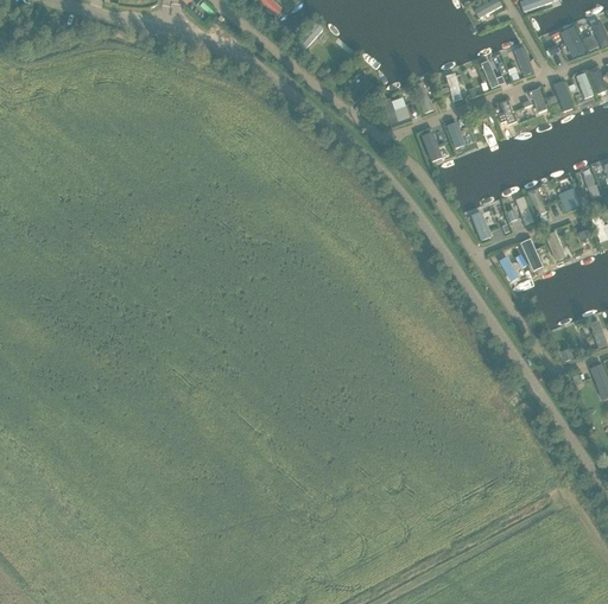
[(282,8),(272,0),(258,0),(274,16),(282,8)]
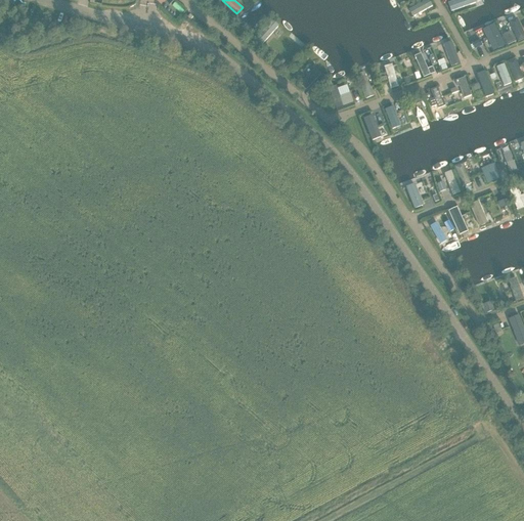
[(412,15),(432,4),(430,0),(423,0),(416,4),(413,1),(408,4),(410,7),(408,8),(412,15)]
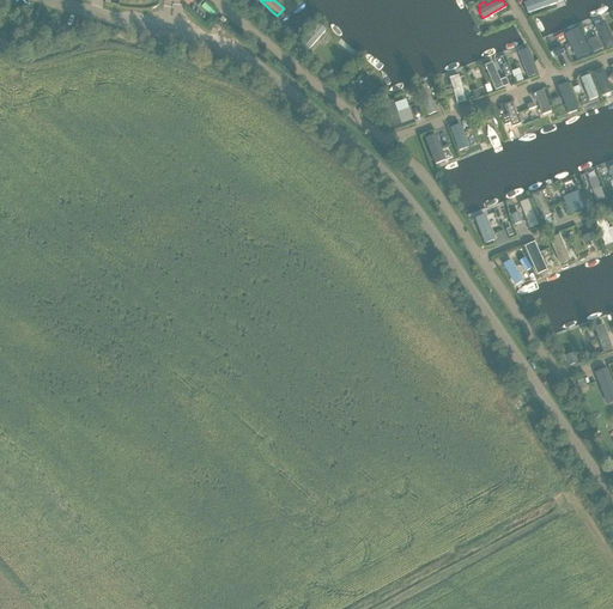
[(557,1),(556,0),(523,0),(527,11),(557,1)]
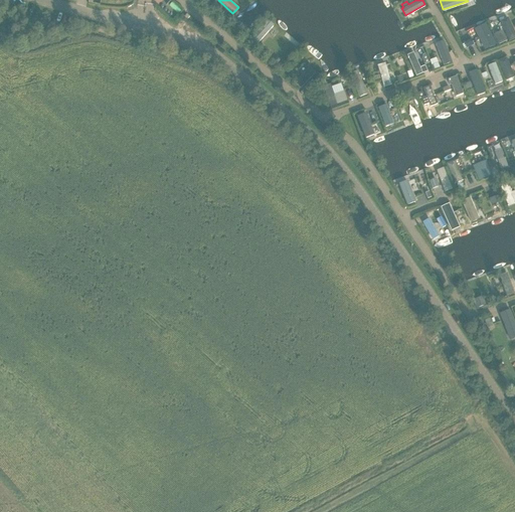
[(514,36),(514,31),(507,16),(499,20),(509,39),(514,36)]
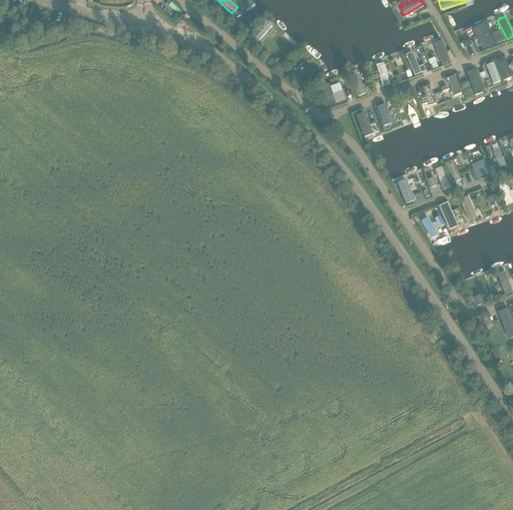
[(257,43),(273,25),(266,19),(249,37),(257,43)]
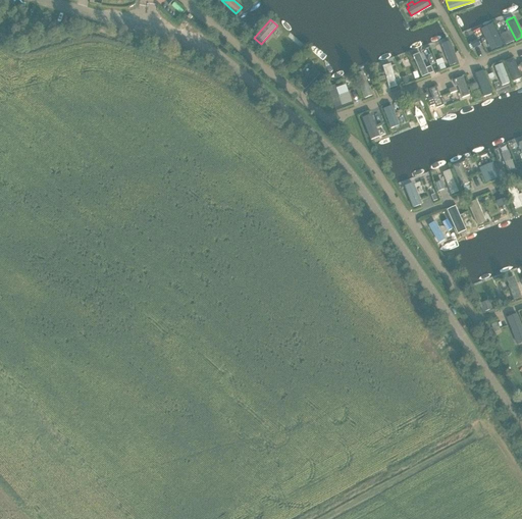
[(503,43),(491,21),(480,28),(490,49),(503,43)]
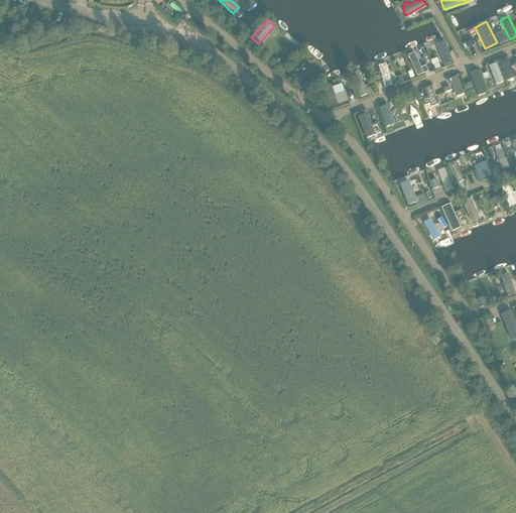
[(508,39),(503,29),(494,33),(499,43),(508,39)]
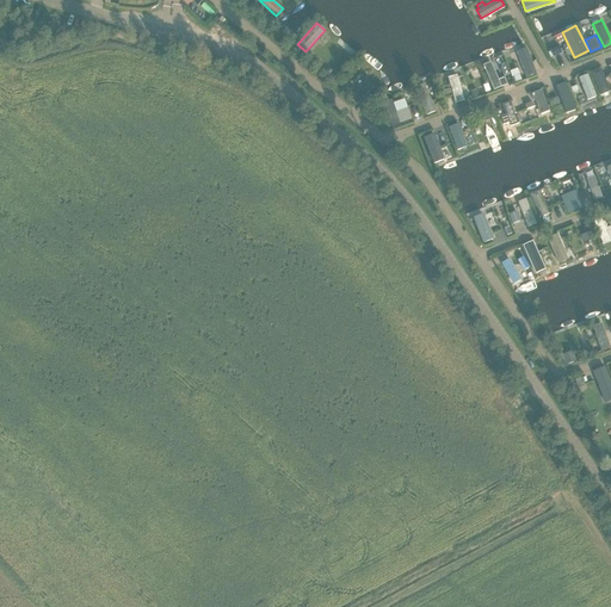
[(562,51),(559,44),(549,49),(553,55),(562,51)]
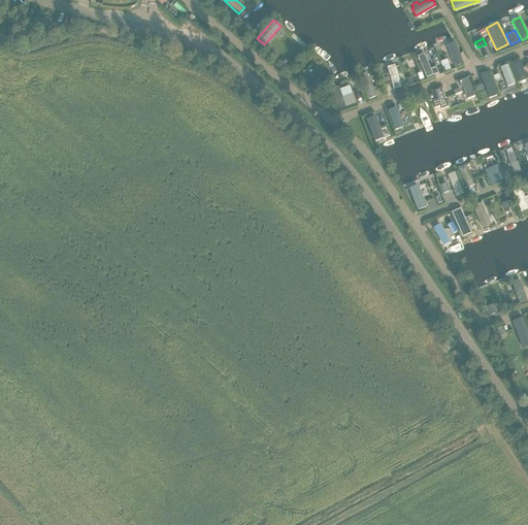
[(455,39),(446,42),(455,65),(463,61),(455,39)]
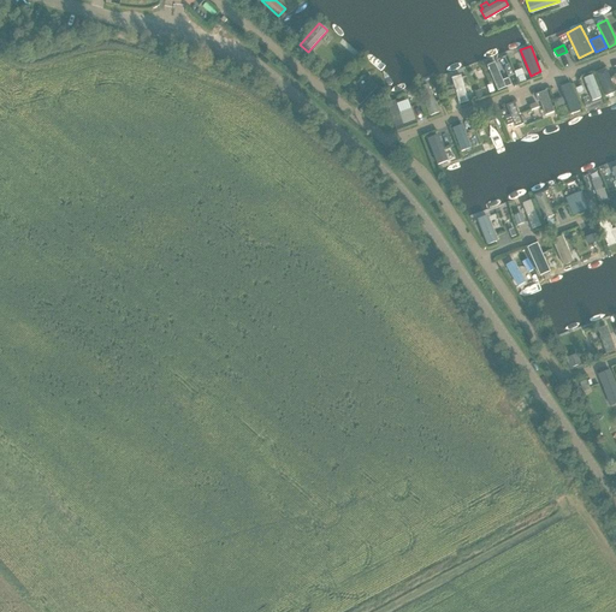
[(493,61),(486,65),(497,89),(510,83),(507,77),(502,79),(493,61)]
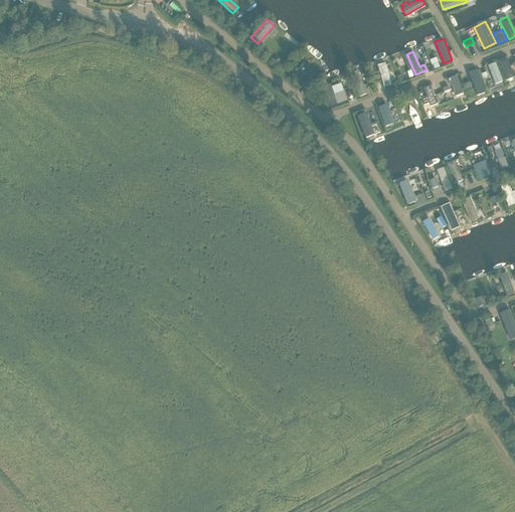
[(439,64),(436,55),(430,58),(432,62),(434,66),(439,64)]
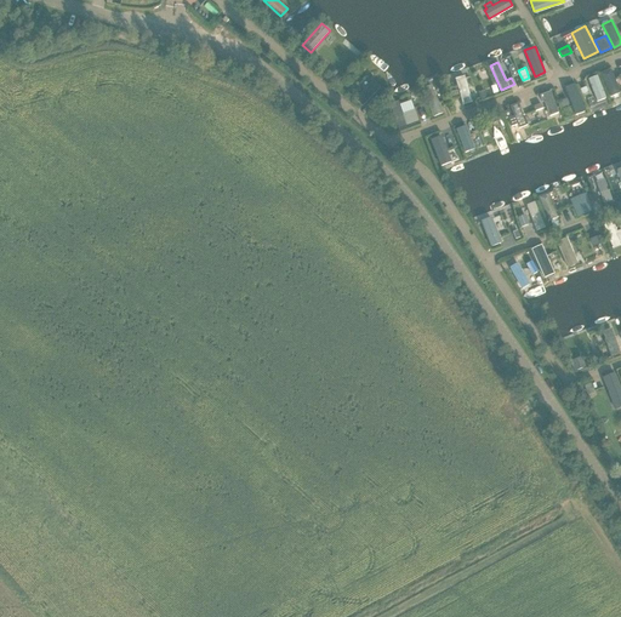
[(620,92),(610,68),(600,72),(610,96),(620,92)]
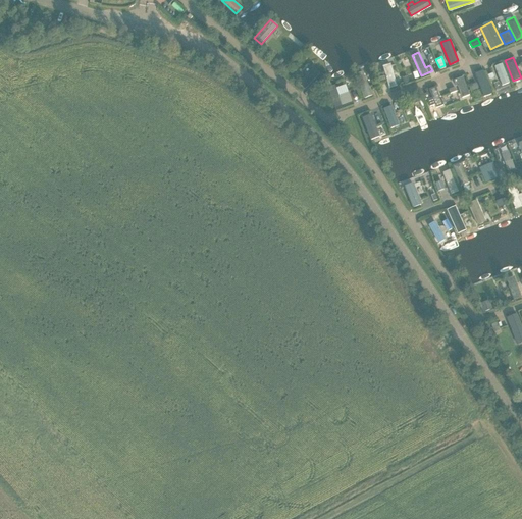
[(389,61),(381,63),(388,85),(397,83),(389,61)]
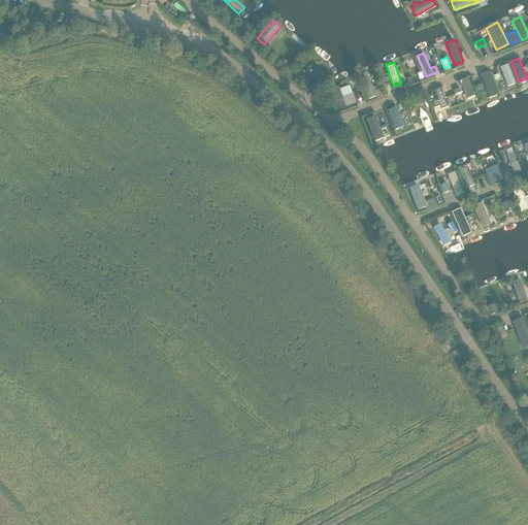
[(507,63),(499,66),(507,86),(515,83),(507,63)]
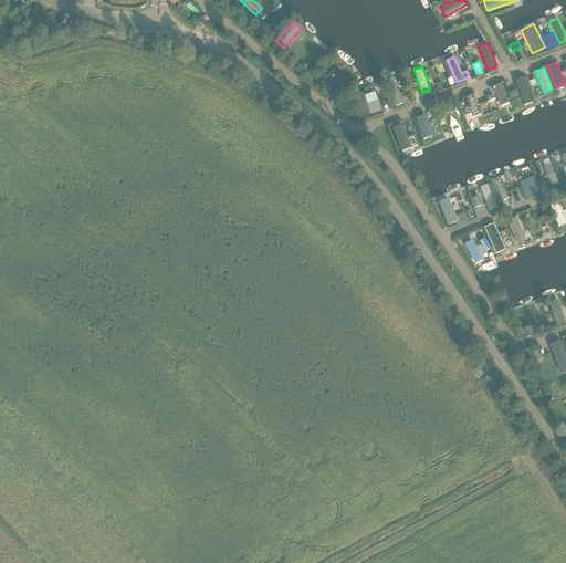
[(329,95),(345,79),(338,73),(333,69),(325,76),(331,82),(323,89),(329,95)]
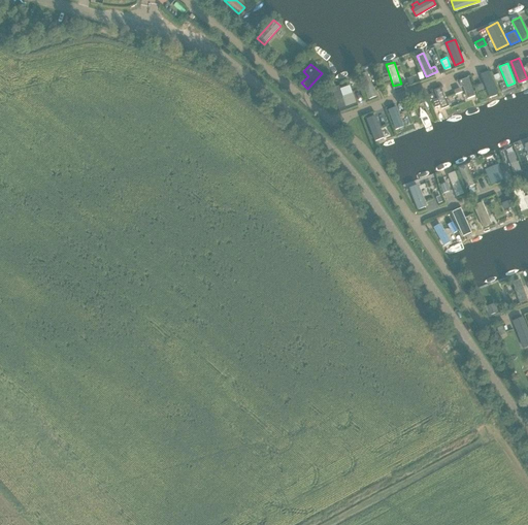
[(488,69),(480,73),(489,96),(497,93),(488,69)]
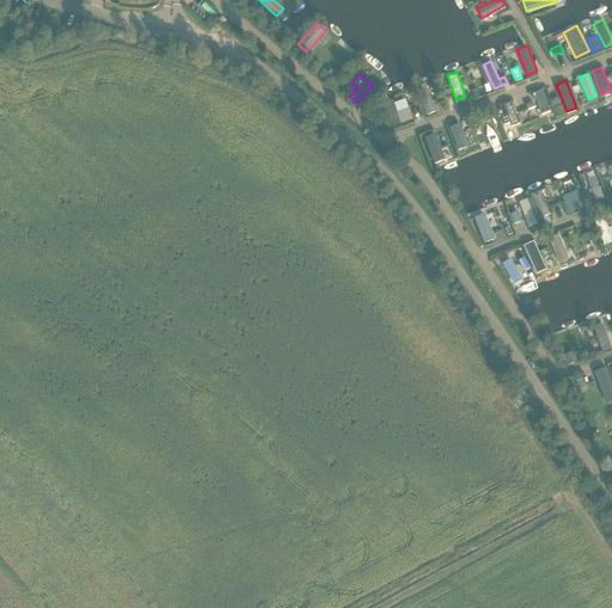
[(381,86),(378,81),(371,88),(375,92),(381,86)]
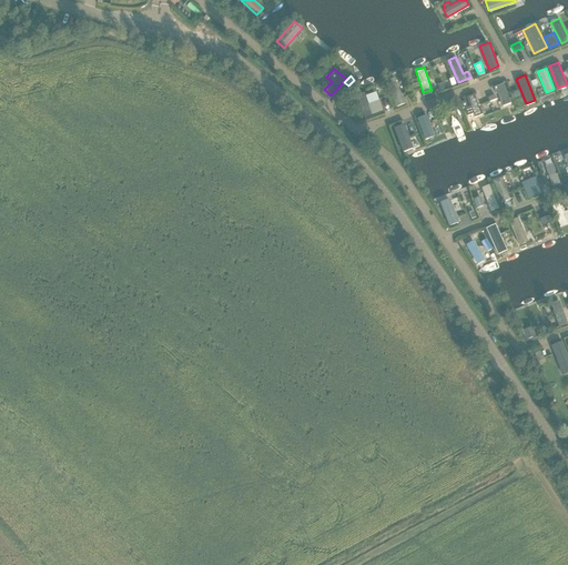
[(404,101),(394,77),(385,80),(395,104),(404,101)]
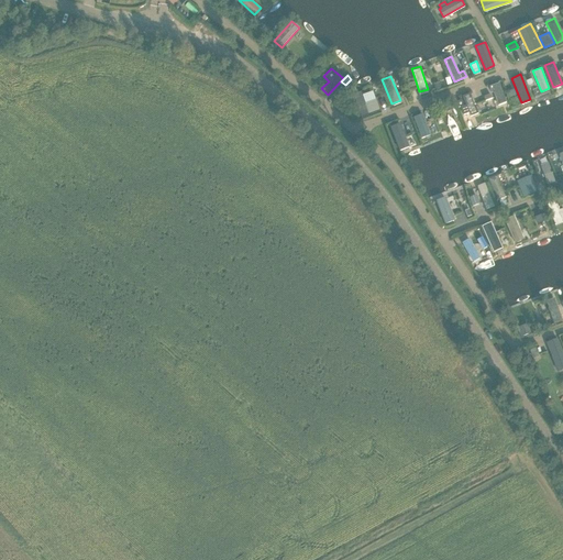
[(506,101),(499,81),(489,85),(492,92),(494,91),(498,103),(506,101)]
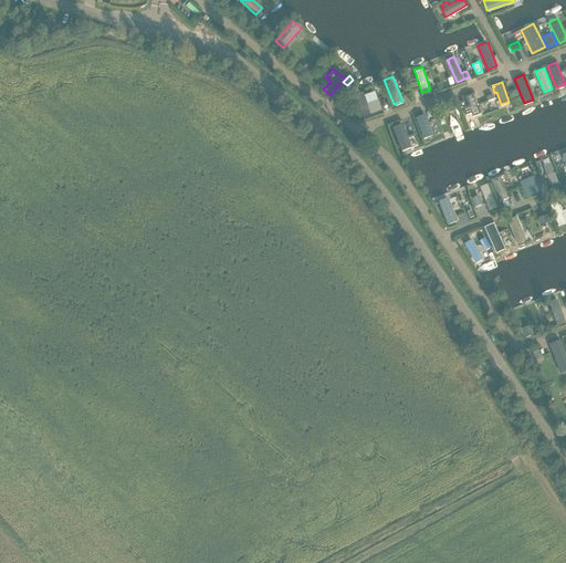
[(363,91),(354,94),(363,117),(381,110),(378,98),(377,98),(374,90),(364,94),(363,91)]
